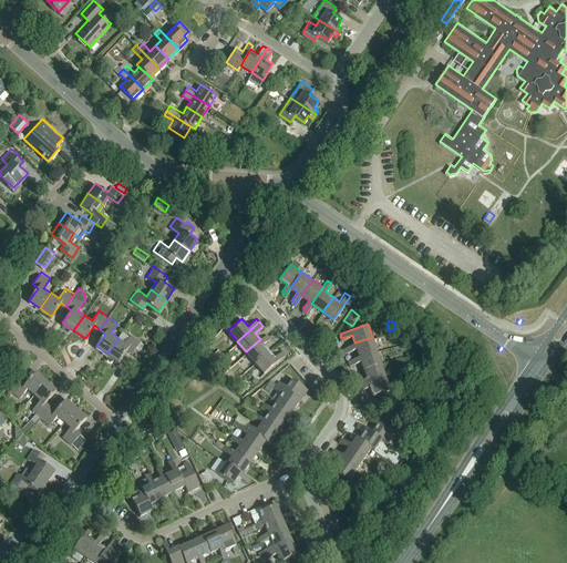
[(124,330),(119,338),(107,354),(109,354),(107,356),(107,358),(111,360),(113,359),(114,358),(119,361),(127,348),(133,352),(142,340),(132,334),(131,336),(124,330)]
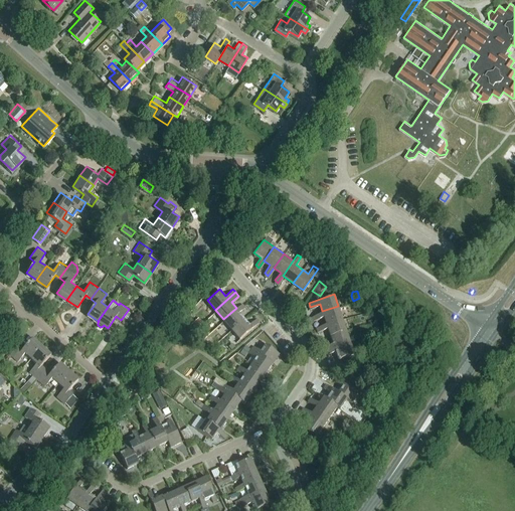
[(223,319),(232,329),(244,318),(239,311),(245,306),(242,303),(236,308),(223,319)]
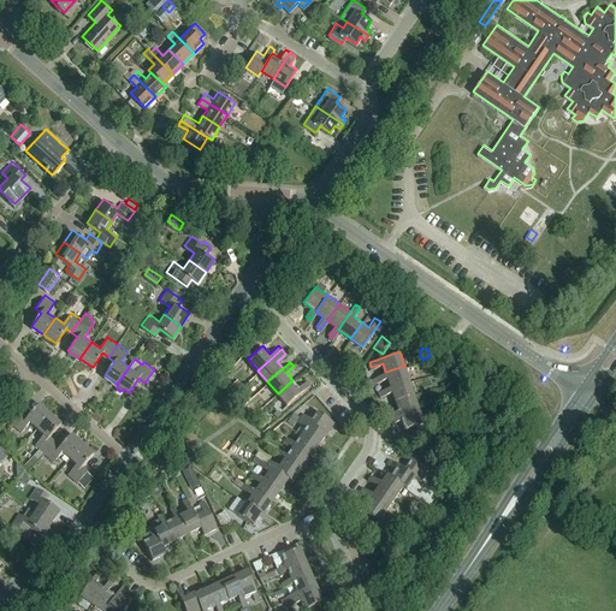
[(388,377),(390,385),(409,379),(404,366),(385,372),(374,375),(375,380),(388,377)]
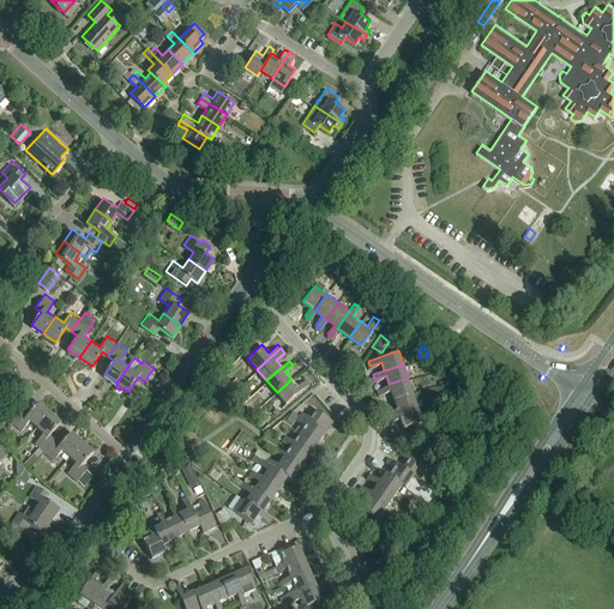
[(233,389),(241,381),(236,377),(228,384),(233,389)]
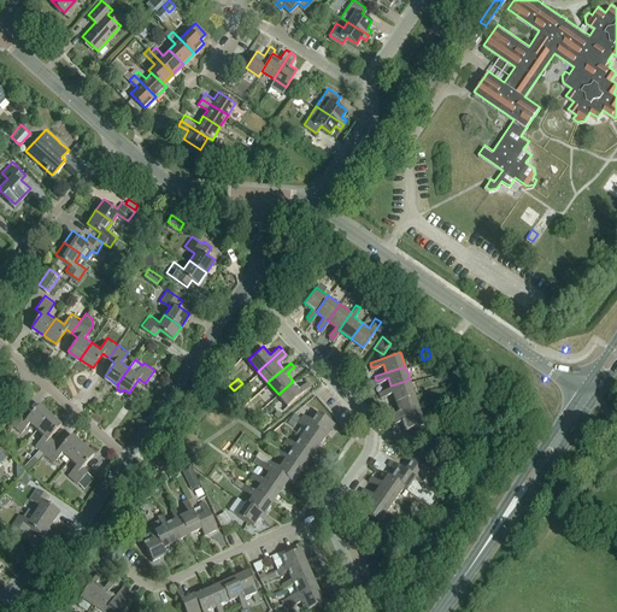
[(392,392),(395,401),(415,395),(410,380),(391,386),(378,390),(381,395),(392,392)]
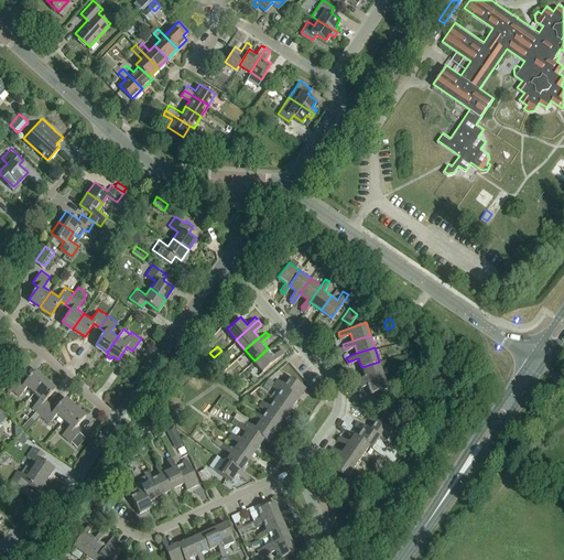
[(273,354),(268,348),(255,361),(262,369),(283,352),(280,348),(273,354)]
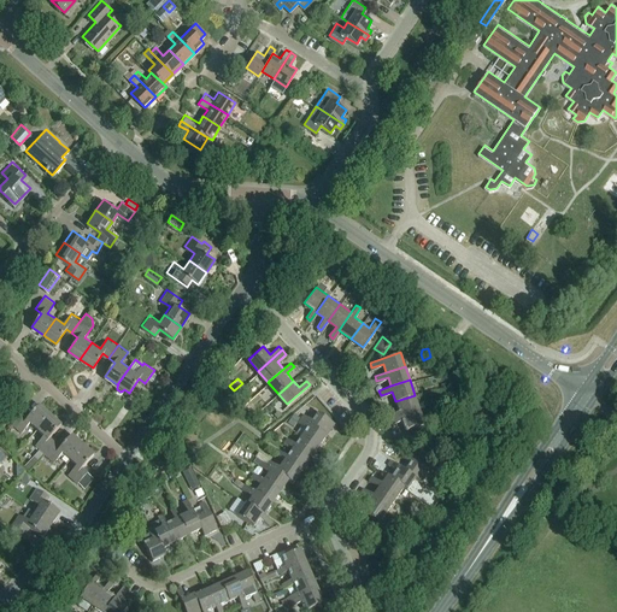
[(388,413),(389,417),(418,409),(415,395),(395,401),(398,410),(388,413)]
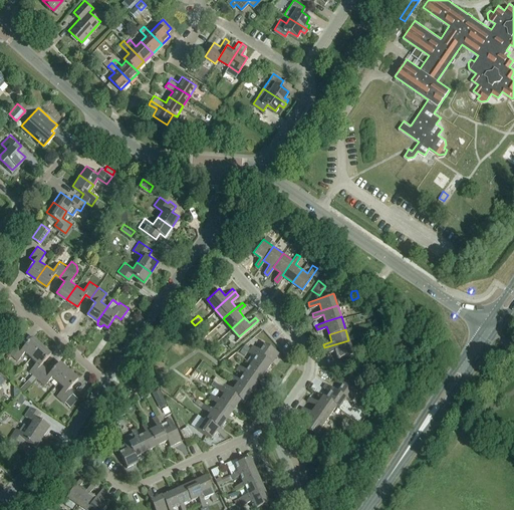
[(30,356),(42,343),(32,335),(23,345),(19,341),(10,351),(17,358),(24,350),(30,356)]
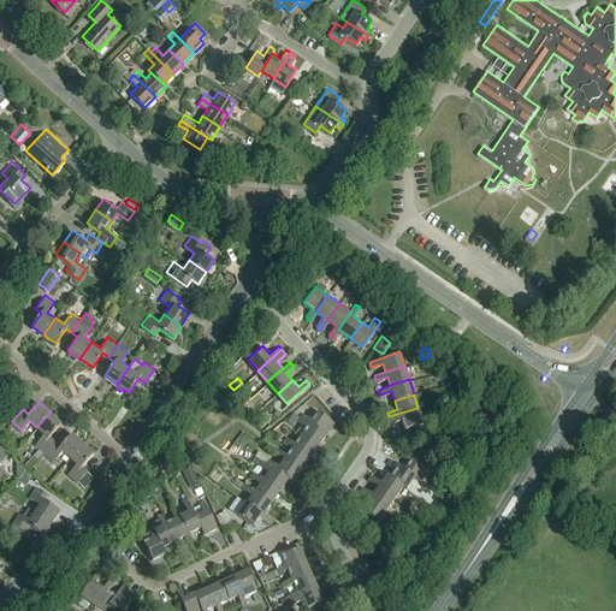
[(422,421),(418,408),(389,416),(390,421),(401,417),(403,427),(422,421)]
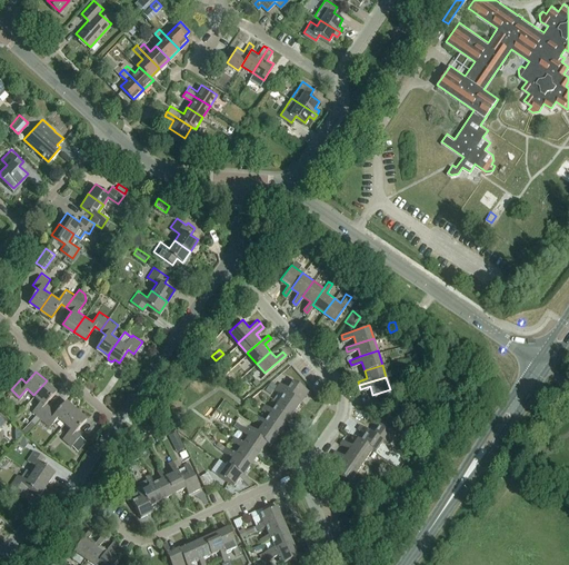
[(280,379),(278,384),(301,400),(309,389),(293,378),(288,385),(280,379)]
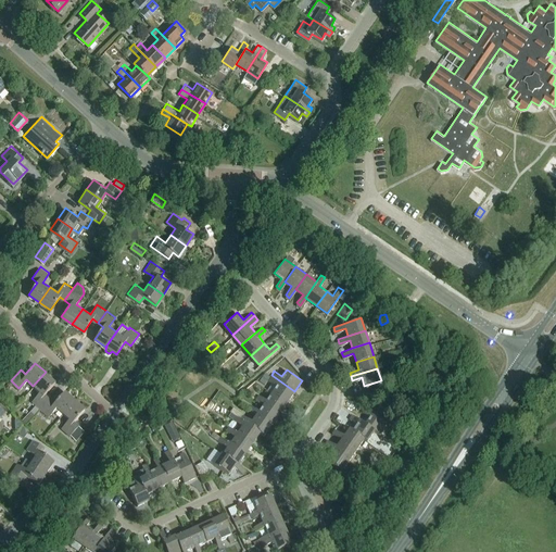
[(46,372),(33,386),(39,391),(32,399),(40,408),(50,397),(45,391),(54,380),(46,372)]
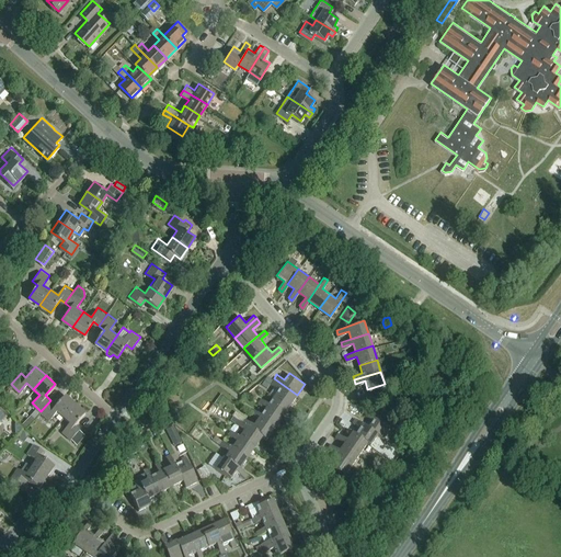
[(267,375),(262,382),(266,385),(272,378),(267,375)]
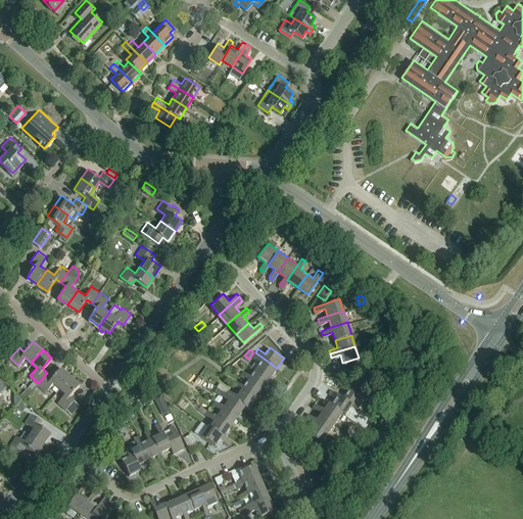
[(270,378),(277,368),(255,352),(253,356),(260,361),(255,368),(270,378)]
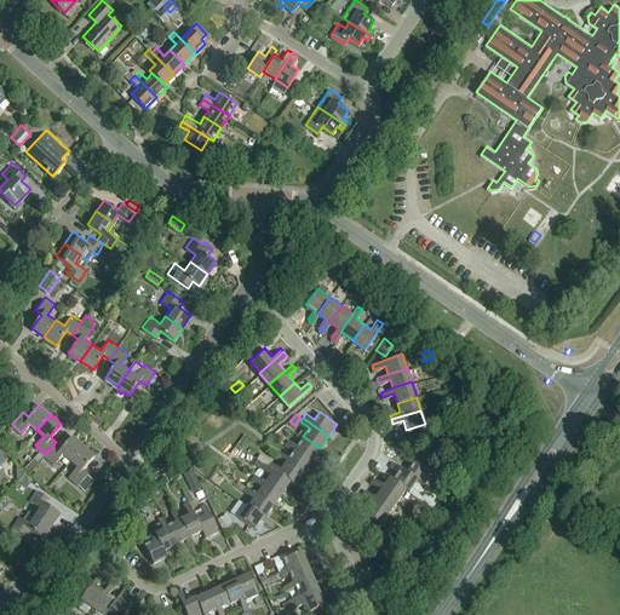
[(56,442),(45,454),(53,463),(62,453),(69,459),(82,444),(72,435),(61,446),(56,442)]
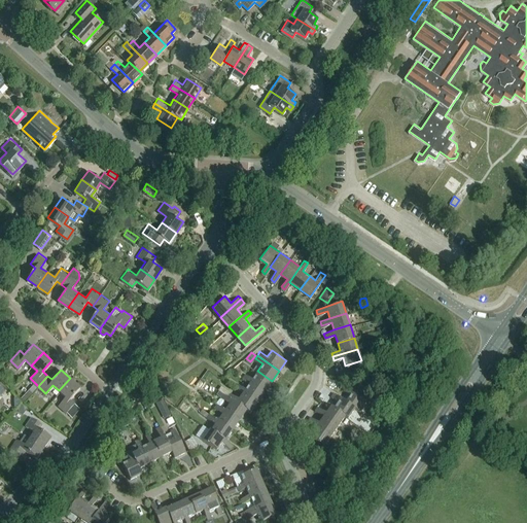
[(265,390),(272,381),(257,371),(252,377),(245,372),(243,376),(250,381),(265,390)]
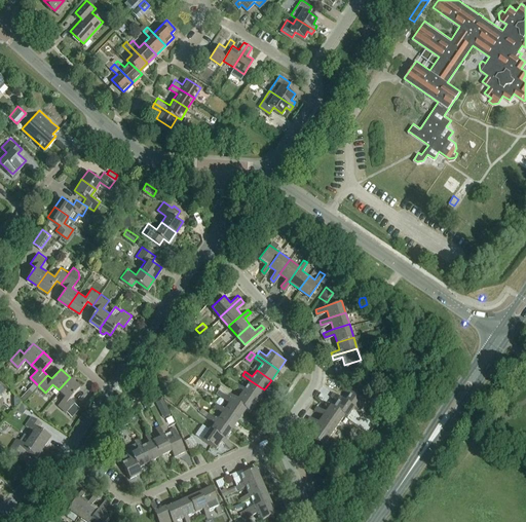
[(205,379),(199,375),(196,380),(201,384),(205,379)]
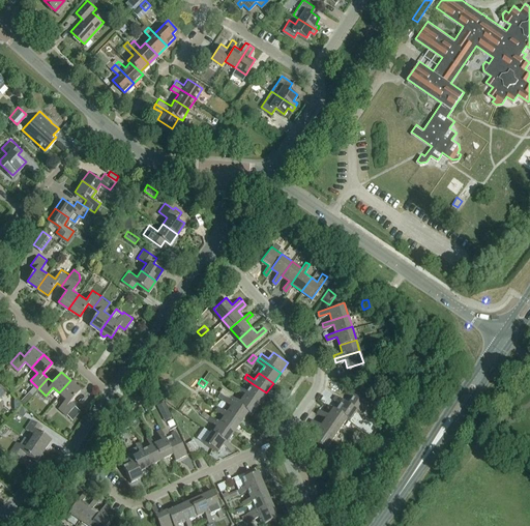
[(70,380),(59,392),(65,399),(58,406),(66,413),(75,404),(70,400),(80,388),(70,380)]
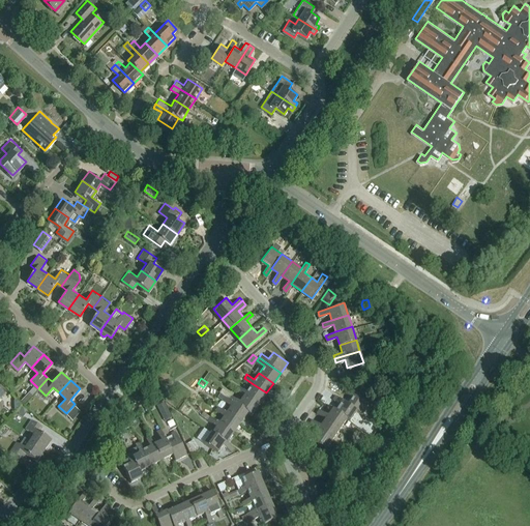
[(259,403),(266,392),(252,383),(247,389),(240,384),(237,387),(244,392),(259,403)]
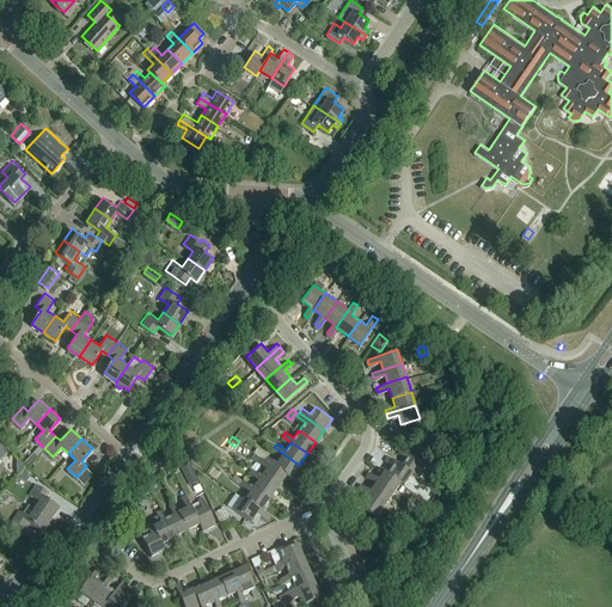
[(29,464),(43,448),(38,445),(24,460),(29,464)]
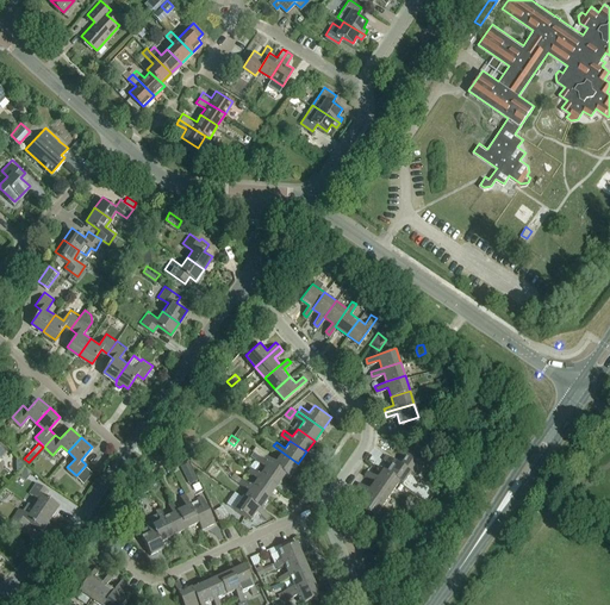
[(256,444),(253,449),(259,453),(263,456),(266,453),(266,451),(256,444)]
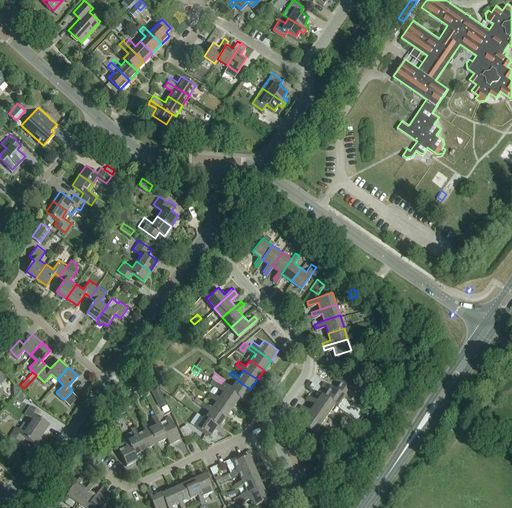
[(340,382),(335,388),(344,394),(349,397),(356,388),(335,373),(333,377),(340,382)]
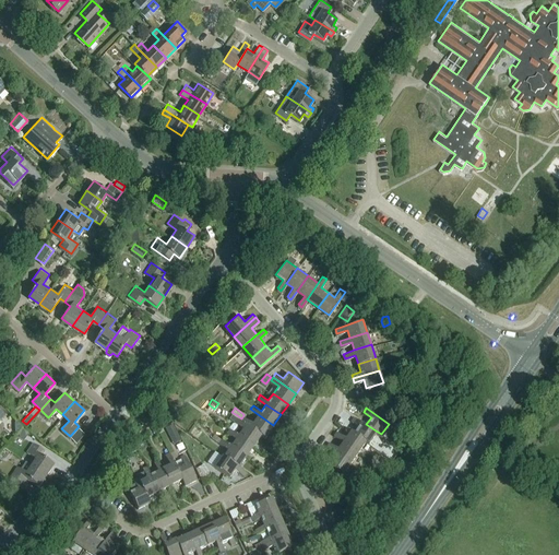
[(265,436),(273,425),(258,414),(252,422),(244,415),(241,418),(261,434),(265,436)]
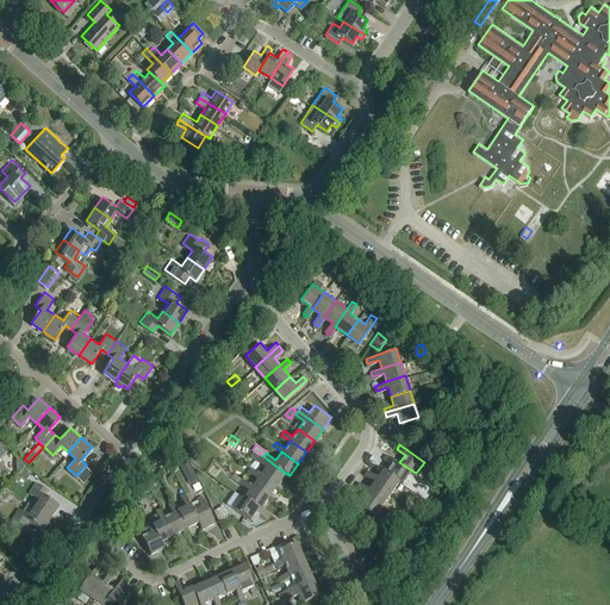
[(277,484),(285,473),(263,456),(259,453),(256,457),(266,465),(261,472),(277,484)]
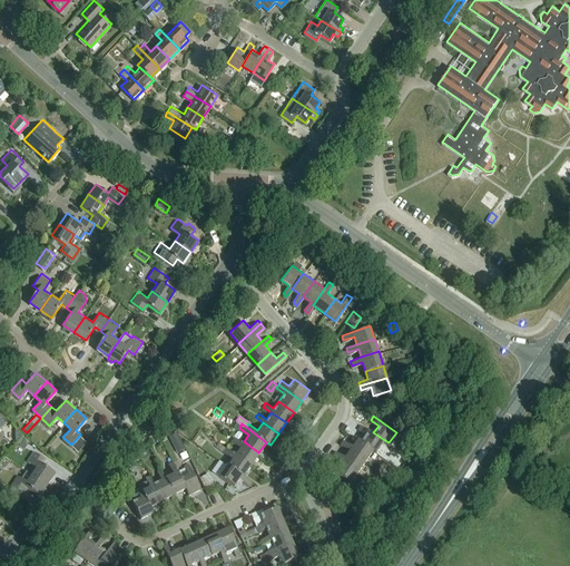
[(375,449),(383,439),(373,432),(360,423),(357,427),(365,432),(361,439),(373,447),(375,449)]
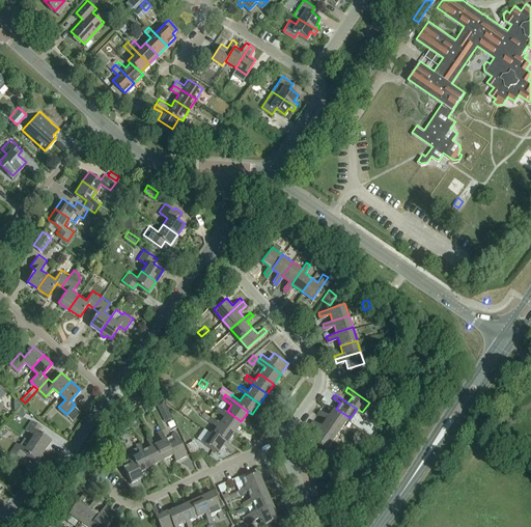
[(164,399),(157,403),(161,411),(168,408),(164,399)]
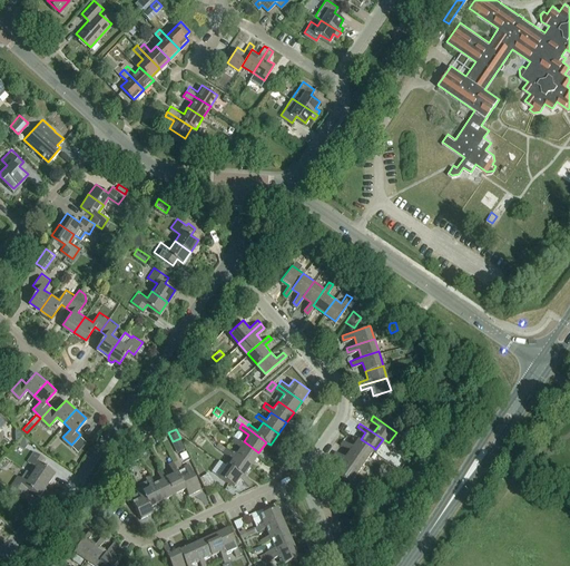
[(29,438),(23,435),(19,442),(25,446),(29,438)]
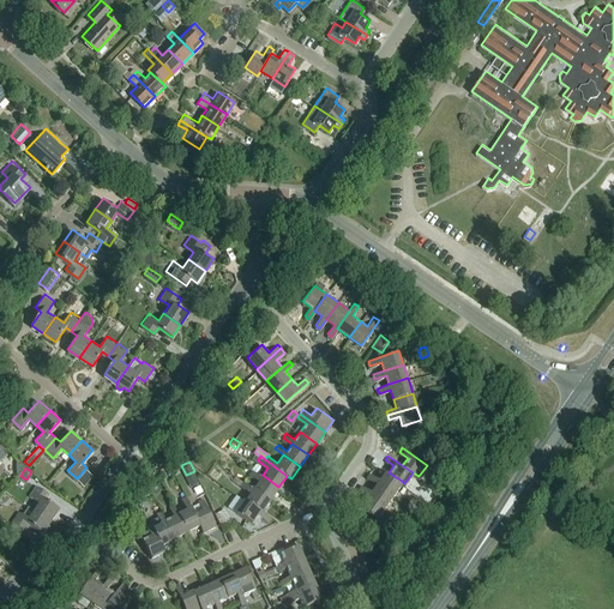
[(278,487),(263,475),(252,468),(248,472),(259,480),(254,487),(270,499),(278,487)]
